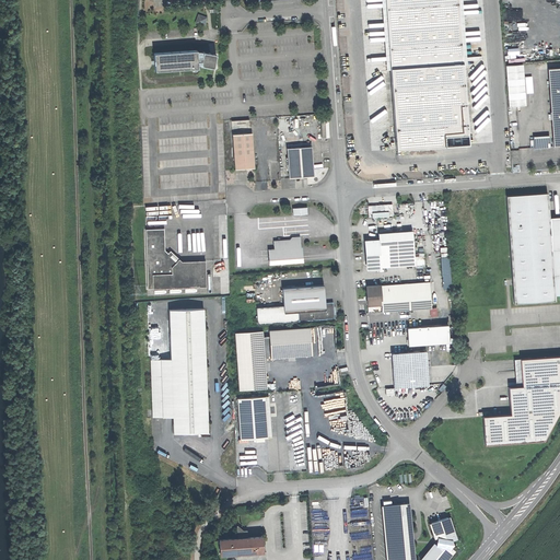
[(456,0),(382,0),(393,151),(466,146),(456,0)]
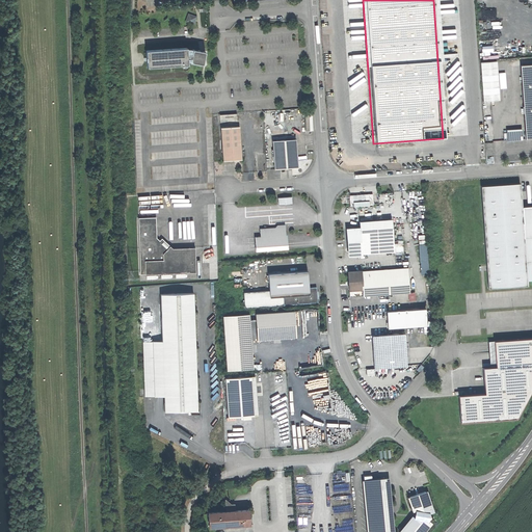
[(196,16),(189,12),(186,22),(193,25),(196,16)]
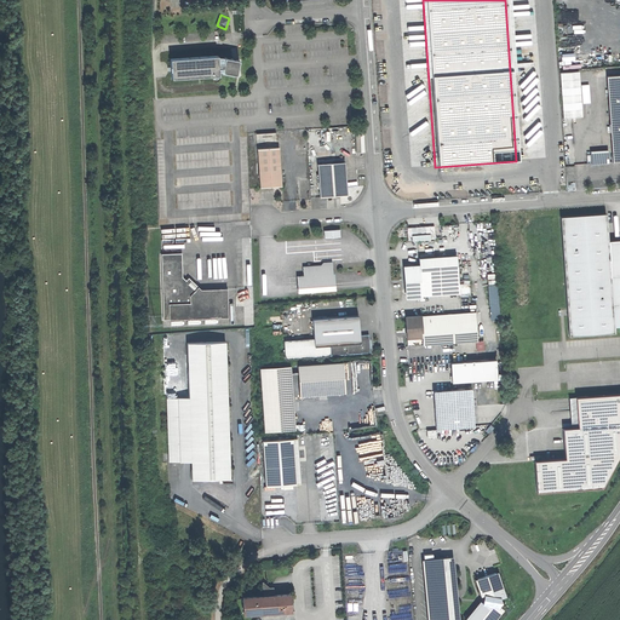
[(218,53),(173,57),(174,76),(219,74),(219,69),(218,53)]
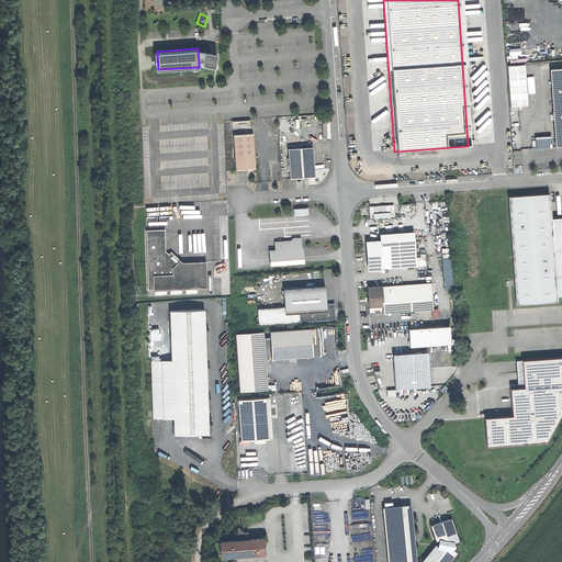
[(198,48),(199,63),(217,67),(218,67),(221,53),(214,52),(198,48)]
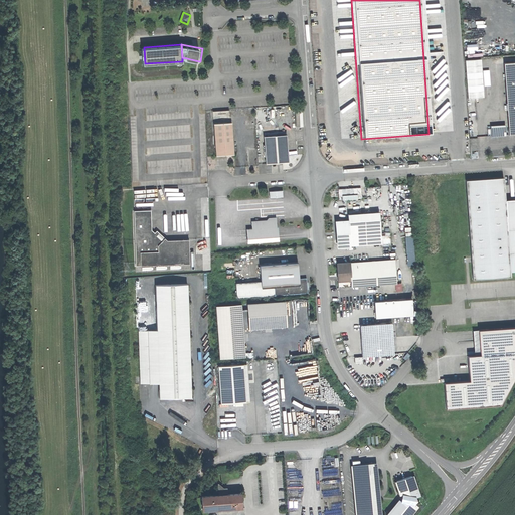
[(482,58),(466,59),(469,97),(484,96),(482,58)]
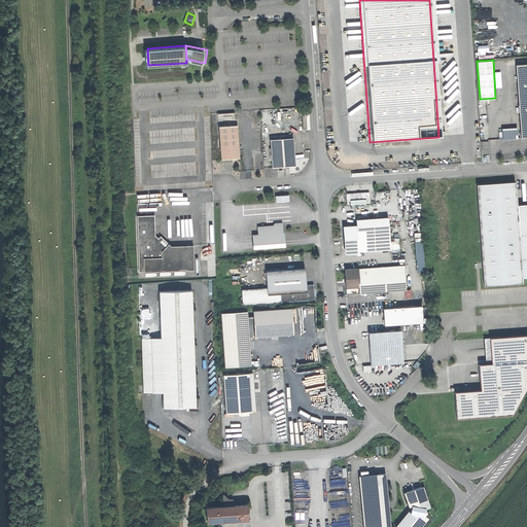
[(526,64),(517,66),(522,136),(526,136),(526,64)]
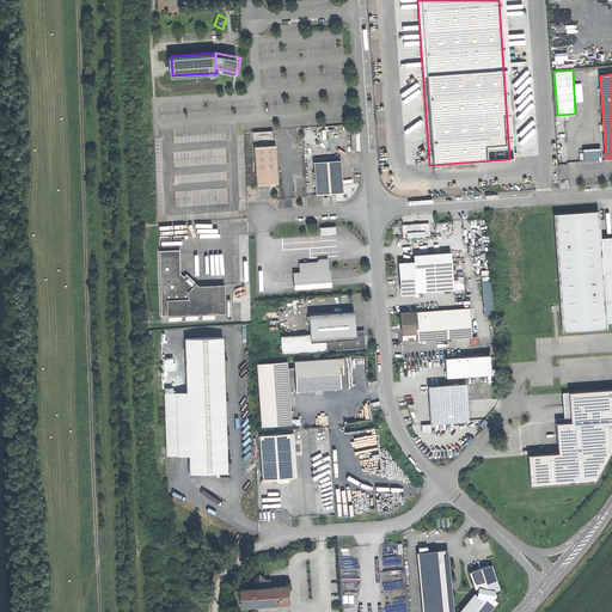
[(277,146),(254,147),(256,184),(273,183),(280,183),(277,146)]
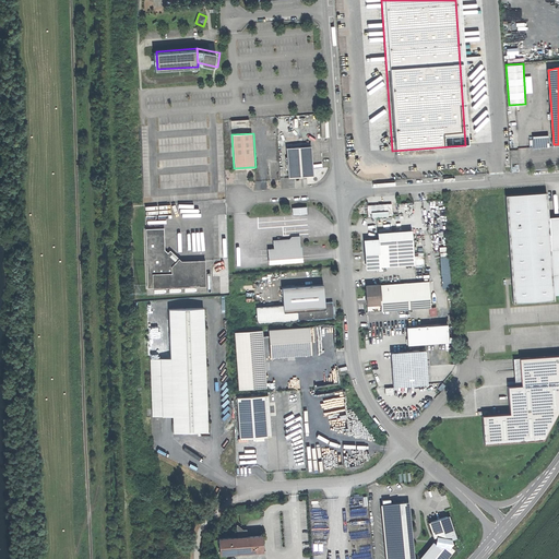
[(534,137),(535,146),(550,145),(549,137),(534,137)]
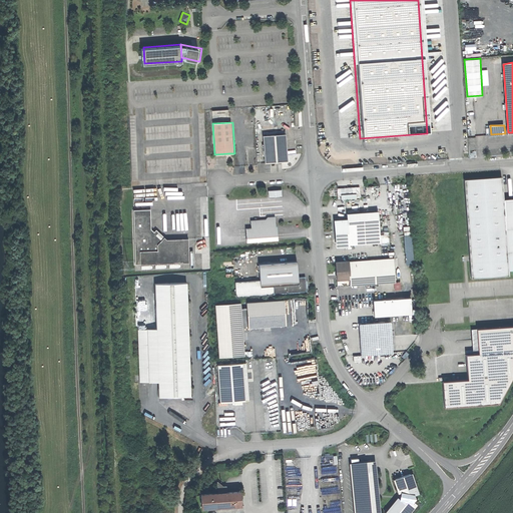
[(286,131),(265,132),(267,161),(277,161),(288,160),(288,153),(286,131)]
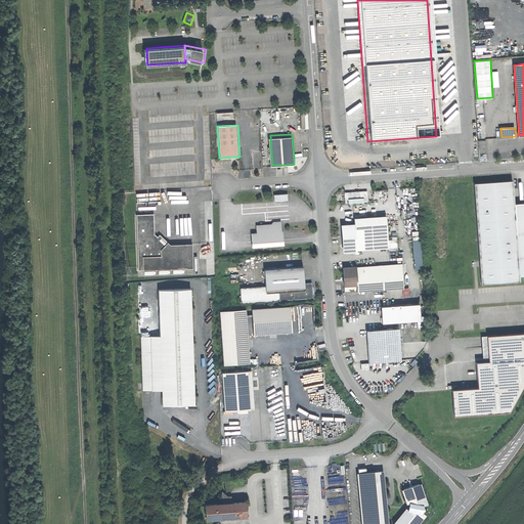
[(513,179),(475,181),(480,263),(482,284),(520,280),(520,275),(523,274),(523,202),(514,203),(513,179)]
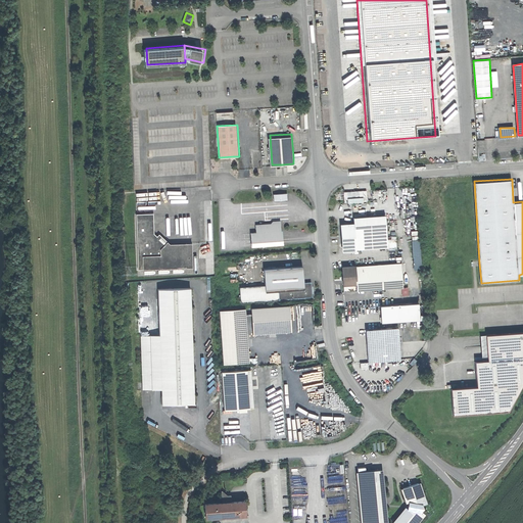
[(368,189),(344,191),(344,202),(369,201),(368,189)]
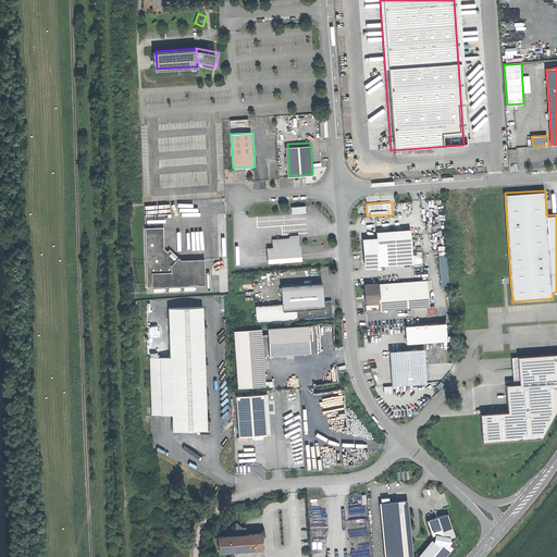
[(145,230),(147,287),(202,285),(201,259),(176,260),(170,254),(164,249),(163,229),(145,230)]
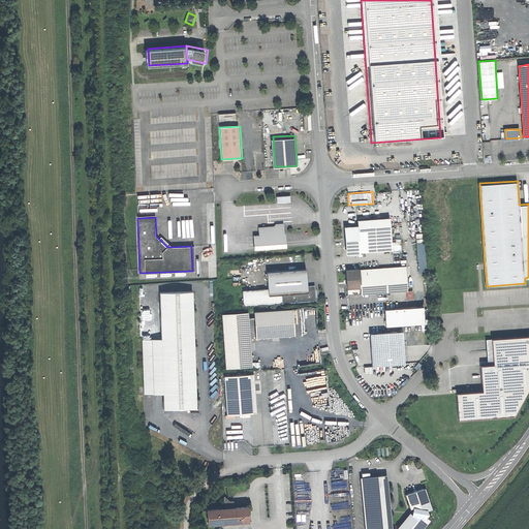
[(391,219),(356,221),(356,226),(343,227),(345,254),(393,251),(391,219)]
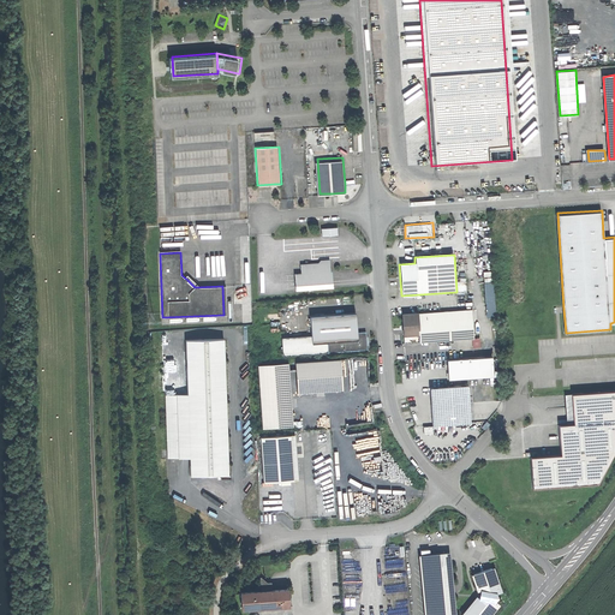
[(296,281),(297,290),(334,287),(333,279),(332,258),(328,260),(322,260),(318,262),(302,263),(302,272),(296,273),(296,281)]
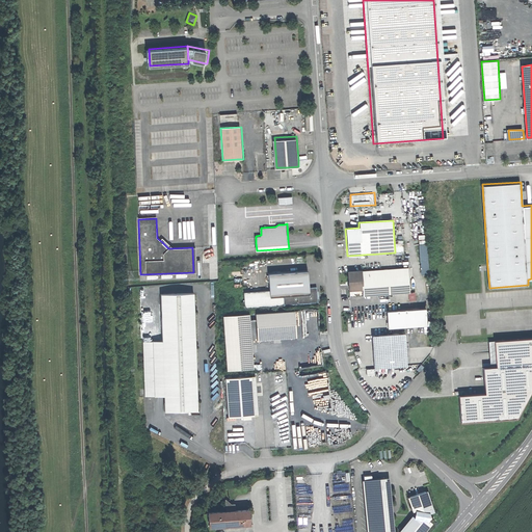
[(420,243),(421,273),(429,273),(428,243),(420,243)]
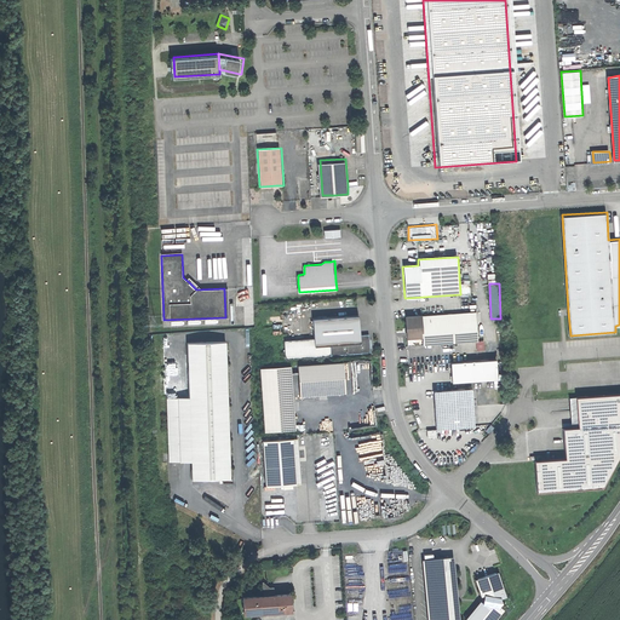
[(475,311),(405,316),(406,331),(407,344),(425,343),(477,339),(477,329),(475,311)]
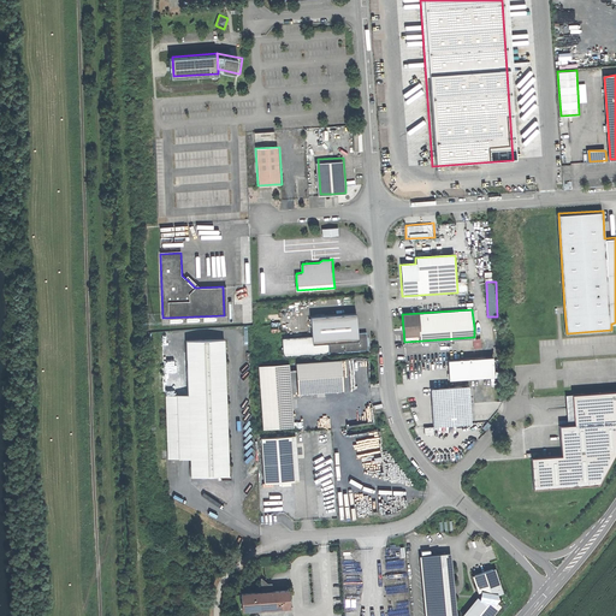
[(357,314),(312,318),(313,335),(283,336),(284,356),(368,349),(368,341),(367,331),(359,332),(357,321),(357,314)]
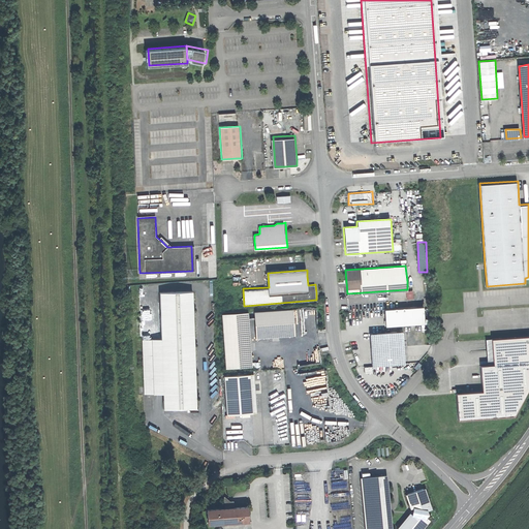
[(192,365),(189,292),(159,293),(161,339),(142,340),(144,394),(157,393),(163,393),(164,409),(194,408),(192,365)]
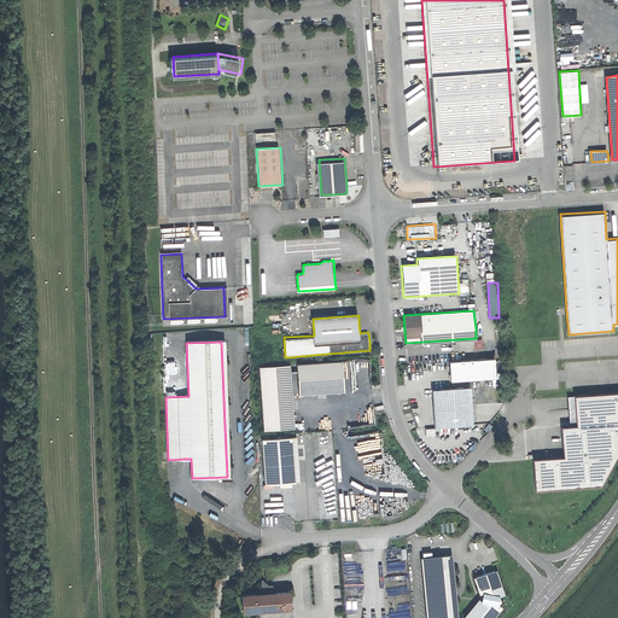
[(496,357),(450,360),(452,379),(497,377),(496,357)]
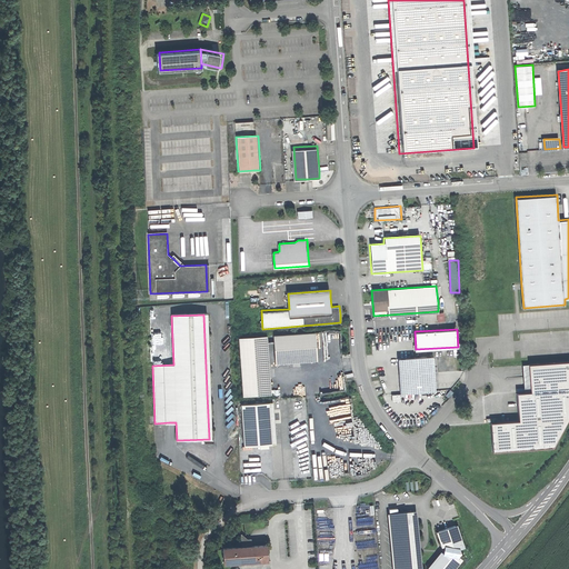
[(316,331),(273,335),(275,348),(276,362),(318,360),(317,346),(316,331)]
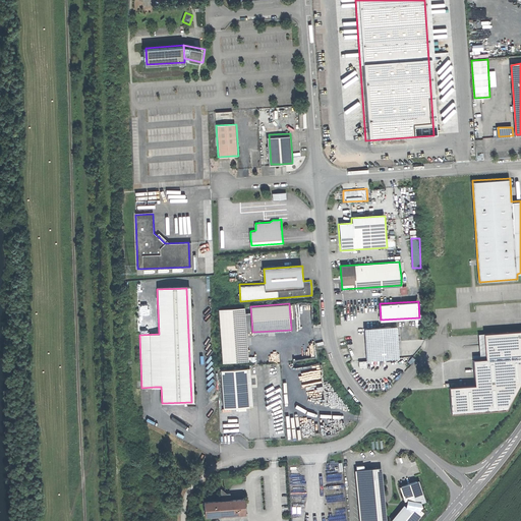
[(232,307),(219,308),(223,361),(236,360),(249,360),(244,306),(232,307)]
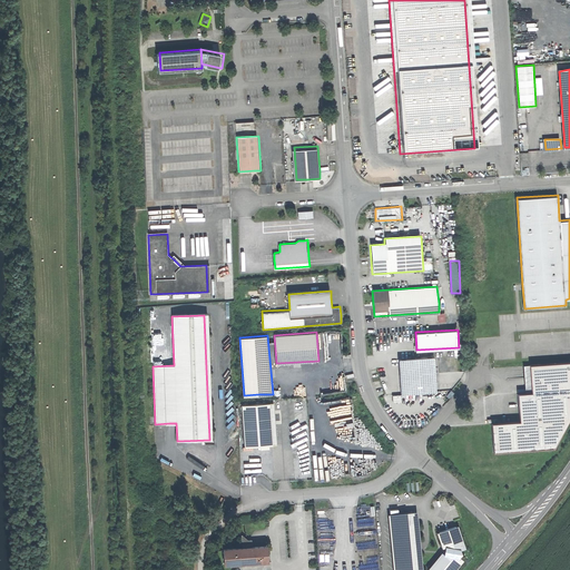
[(434,356),(400,359),(401,372),(402,393),(436,391),(434,356)]
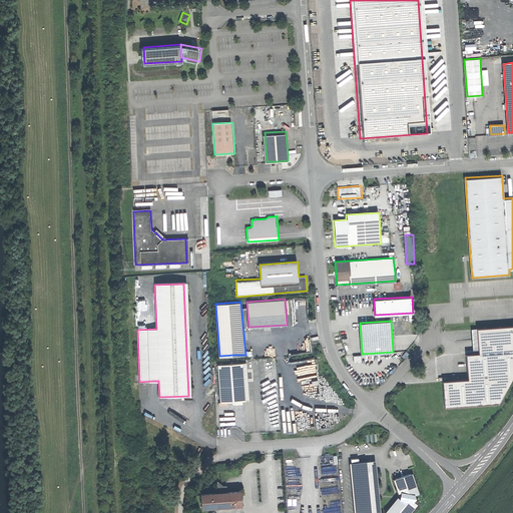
[(512,372),(512,327),(476,330),(477,353),(465,353),(466,380),(442,382),(443,406),(497,402),(512,372)]
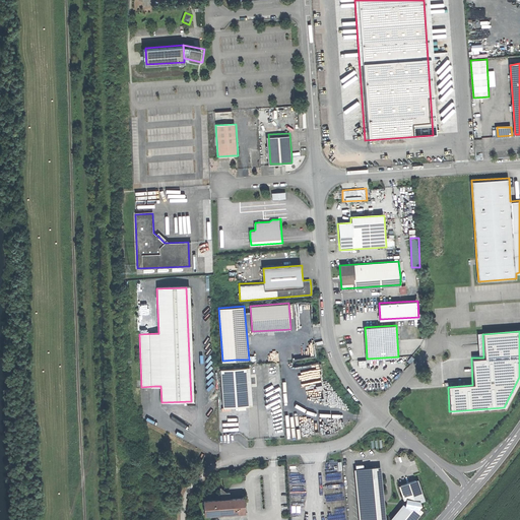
[(248,367),(220,369),(222,406),(250,404),(248,367)]
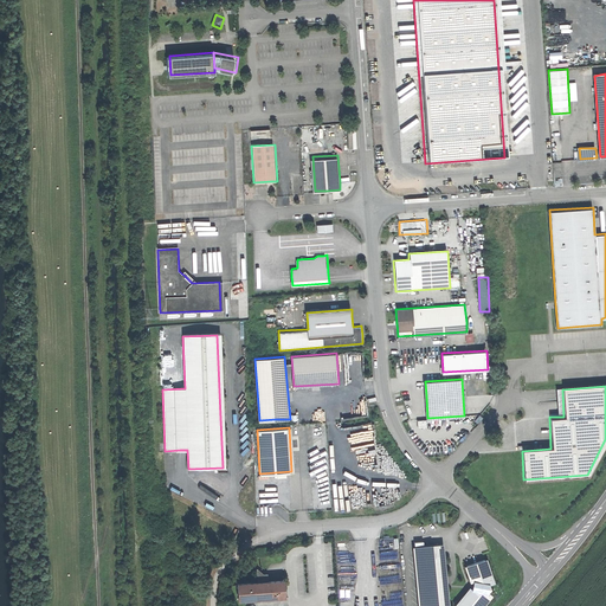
[(445,542),(413,546),(419,605),(450,605),(447,580),(445,542)]
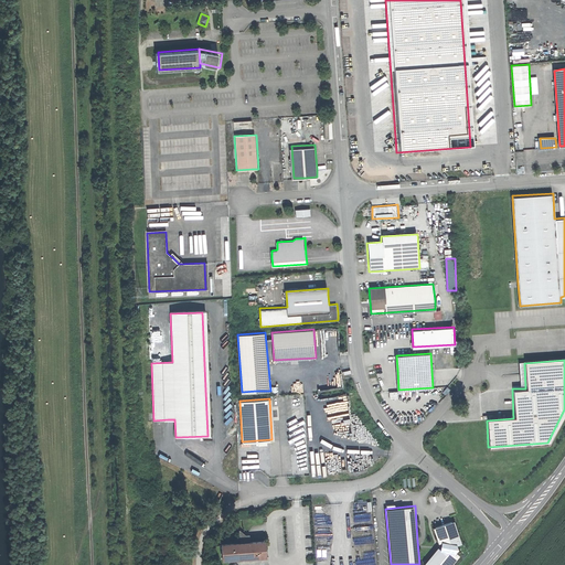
[(437,544),(440,543),(439,547),(459,548),(458,545),(460,543),(452,522),(432,528),(437,544)]
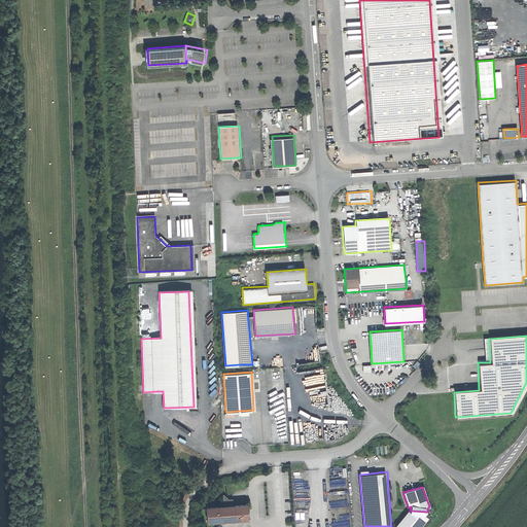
[(223,493),(224,505),(234,505),(233,501),(233,498),(230,498),(223,493)]
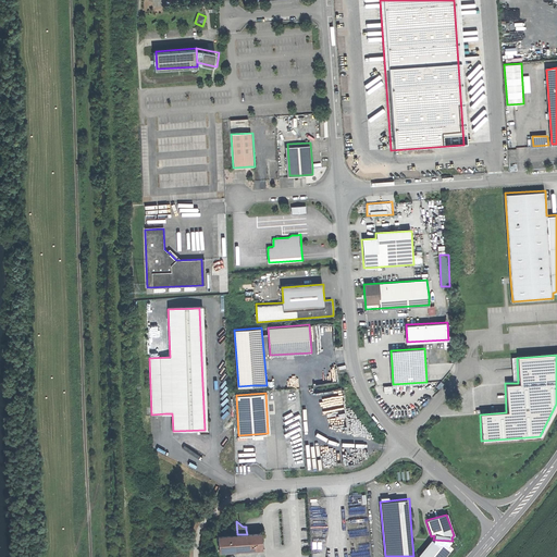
[(237,534),(218,536),(219,552),(262,548),(261,533),(247,534),(237,534)]
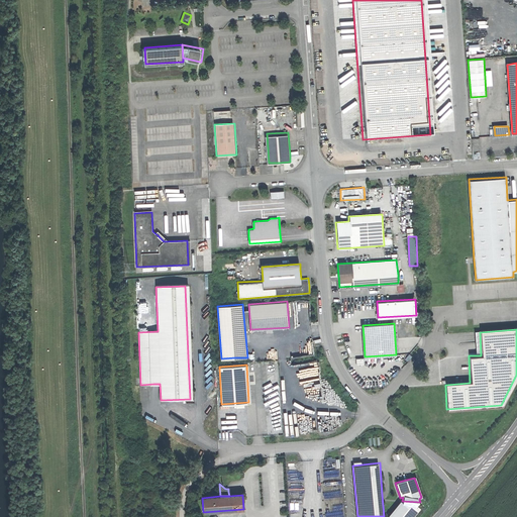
[(420,502),(402,501),(387,516),(412,516),(421,508),(417,504),(420,502)]
